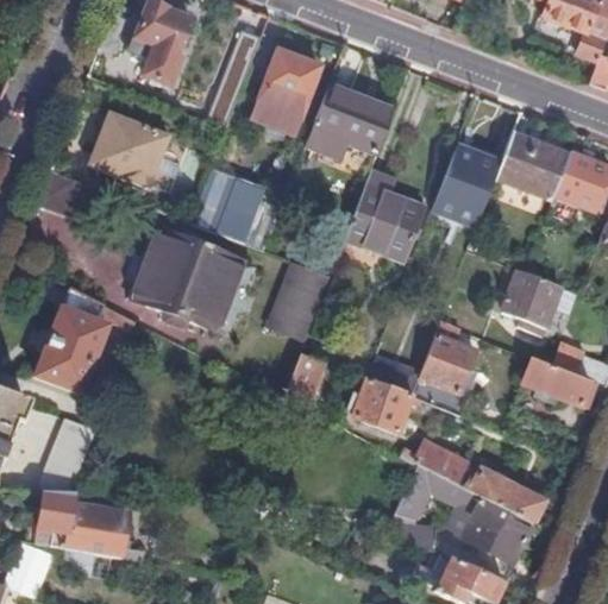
[(599,60),(599,57),(607,30),(607,0),(546,0),(541,11),(584,27),(577,51),(599,60)]
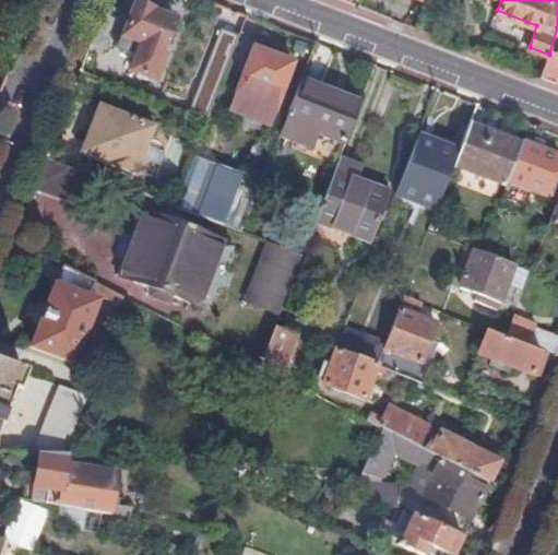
[(152,8),(135,1),(119,44),(138,50),(131,68),(155,78),(167,48),(164,47),(175,19),(152,9),(152,8)]
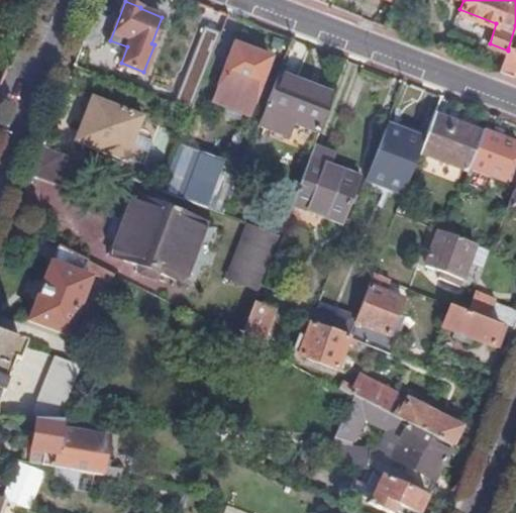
[(213,101),(248,115),(272,56),(235,42),(213,101)]
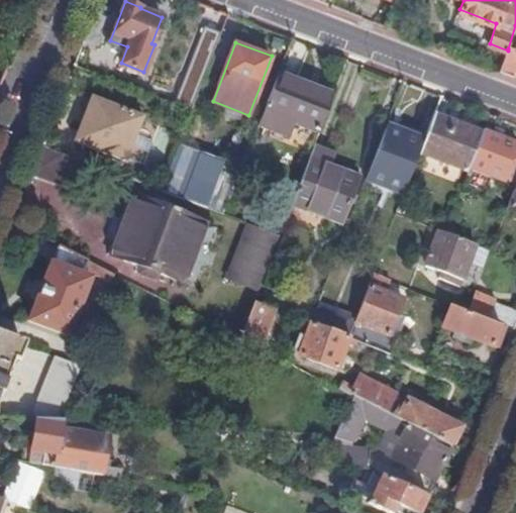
[(500,68),(514,73),(515,69),(515,52),(508,48),(508,50),(500,68)]
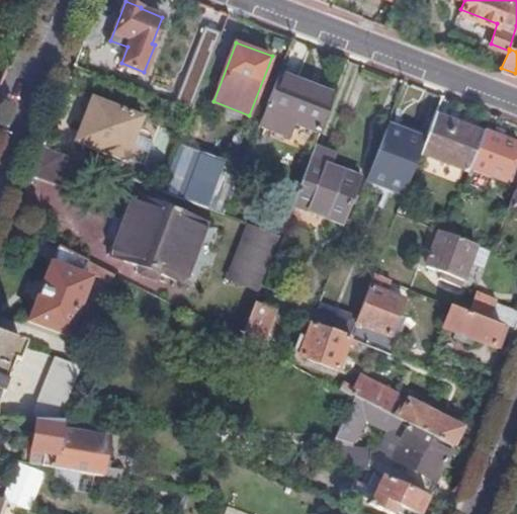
[(319,132),(334,93),(278,73),(264,110),(319,132)]
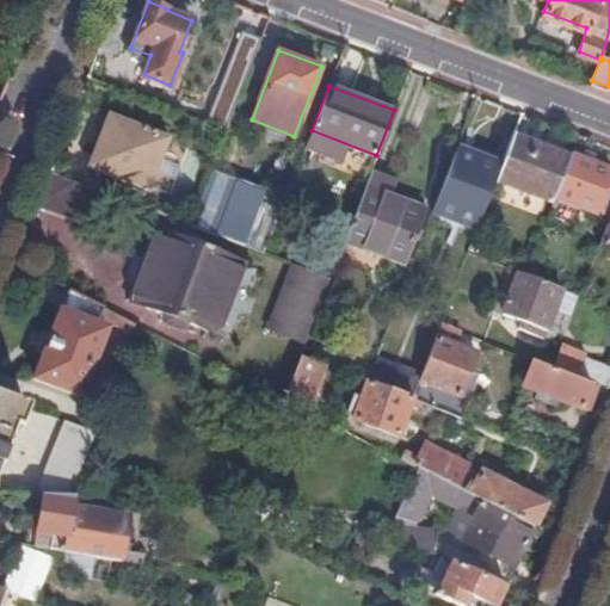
[(168,136),(109,112),(88,166),(148,189),(168,136)]
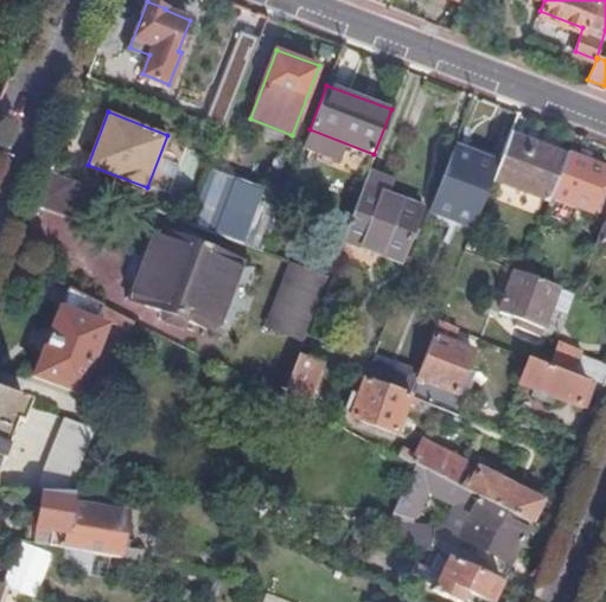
[(549,198),(552,193),(567,154),(510,132),(499,159),(493,175),(549,198)]
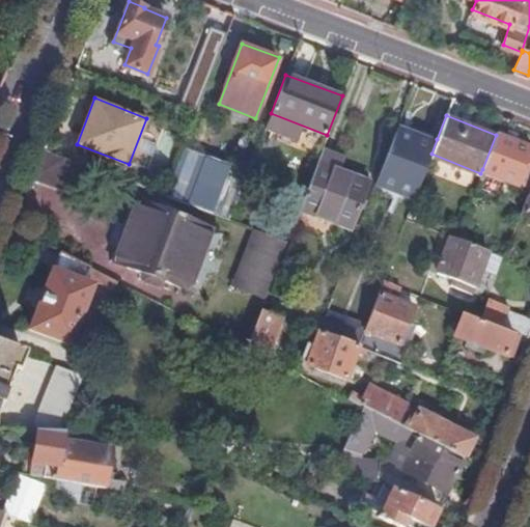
[(377,184),(415,198),(431,154),(437,139),(398,125),(377,184)]
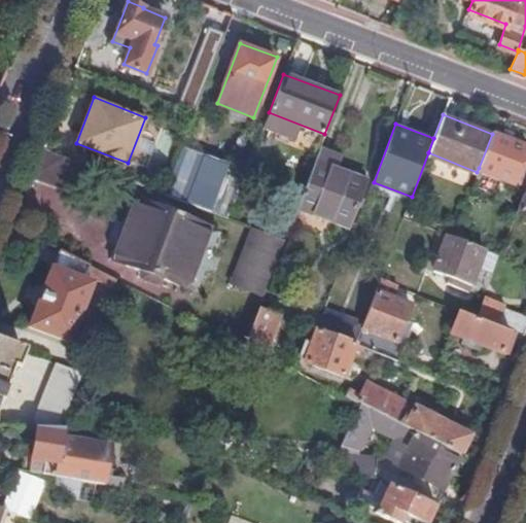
[(525,145),(493,132),(492,134),(479,168),(515,182),(520,170),(525,172),(525,145)]
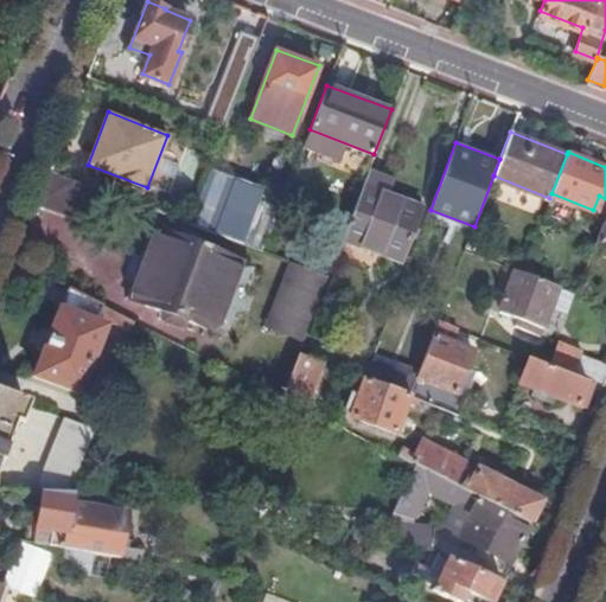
[(265,186),(210,165),(189,221),(244,242),(256,211),(265,186)]
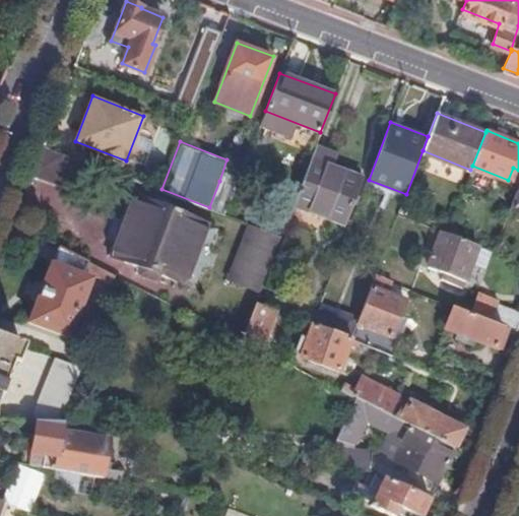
[(91,163),(44,144),(34,172),(81,190),(91,163)]
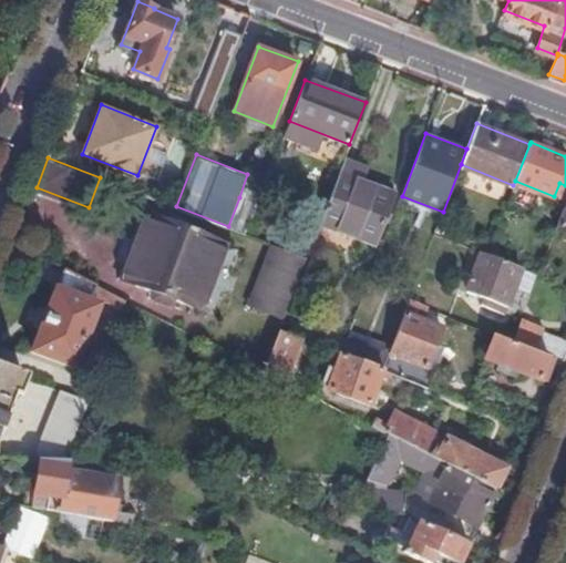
[(345,159),(320,221),(374,242),(392,193),(362,181),(367,167),(345,159)]
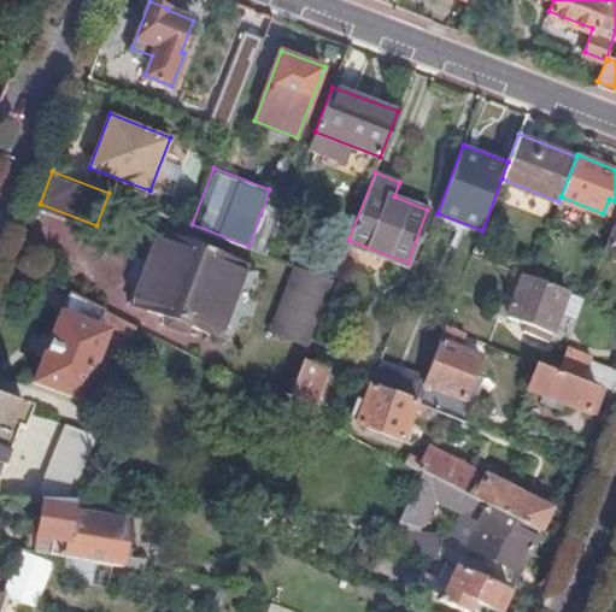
[(248,246),(268,254),(281,222),(260,215),(248,246)]
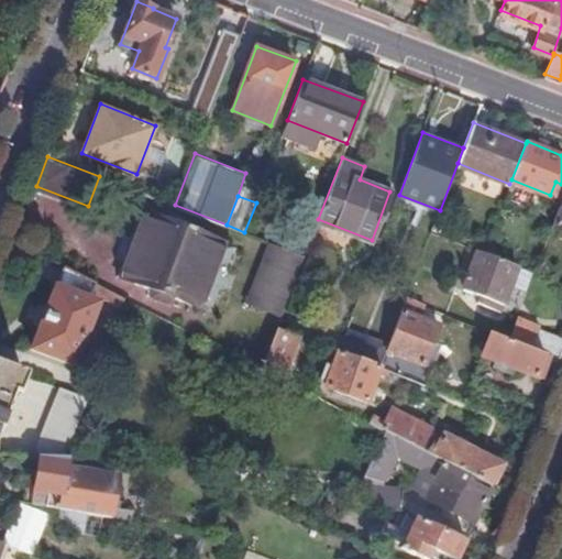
[(147,243),(133,281),(160,289),(156,299),(171,304),(174,295),(201,306),(226,242),(147,212),(138,240),(147,243)]
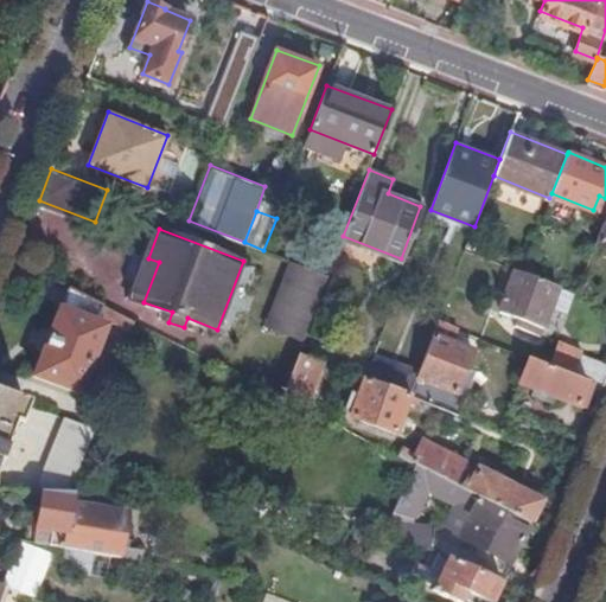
[(521,270),(529,274),(536,257),(528,254),(521,270)]
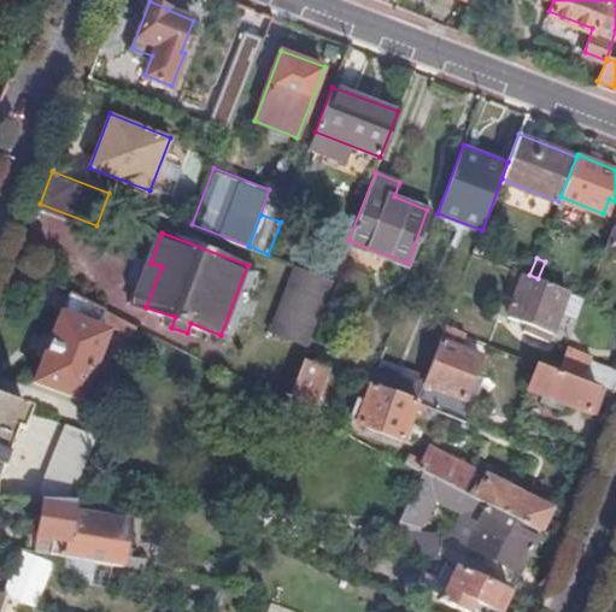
[(270,329),(309,345),(334,278),(295,264),(270,329)]
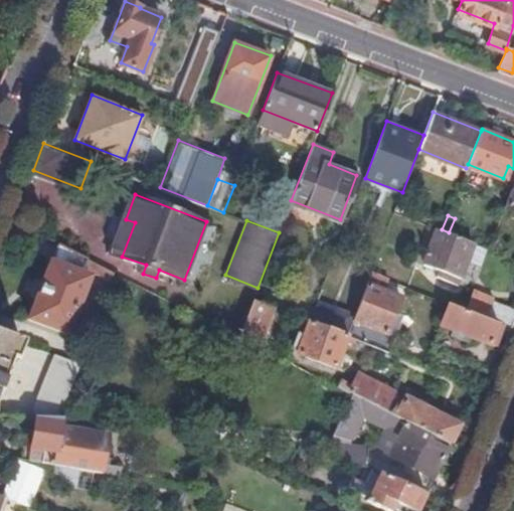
[(442,229),(438,228),(423,263),(460,277),(467,258),(474,241),(449,232),(442,229)]
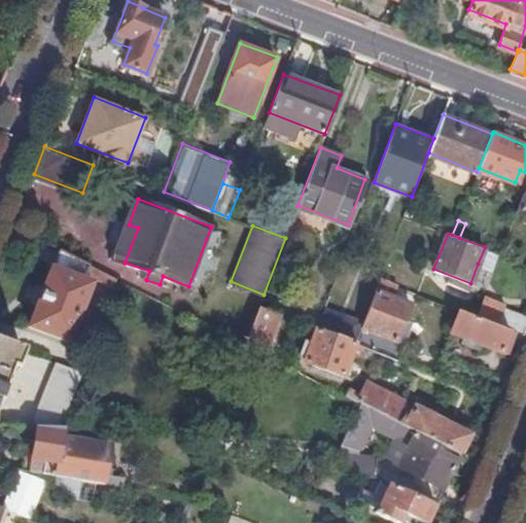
[(491,269),(497,252),(485,247),(478,264),(491,269)]
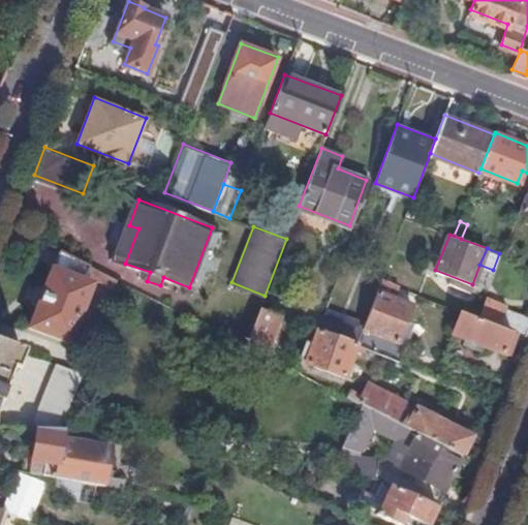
[(91,264),(62,249),(53,269),(30,327),(69,341),(92,282),(85,279),(87,274),(91,264)]
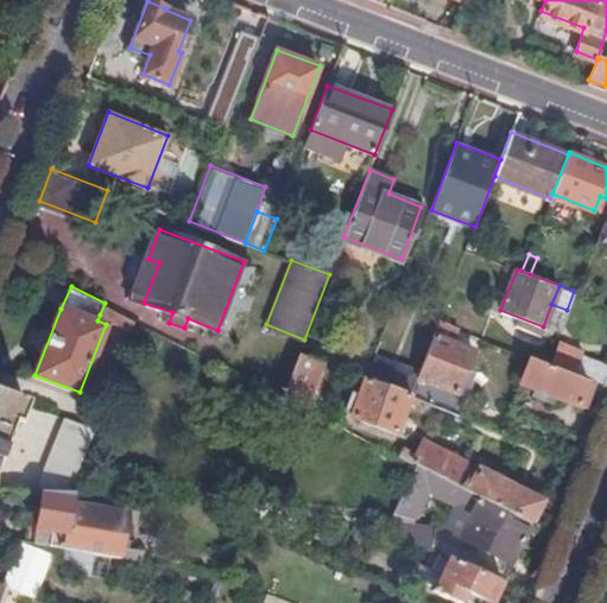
[(130,330),(136,318),(105,303),(100,315),(130,330)]
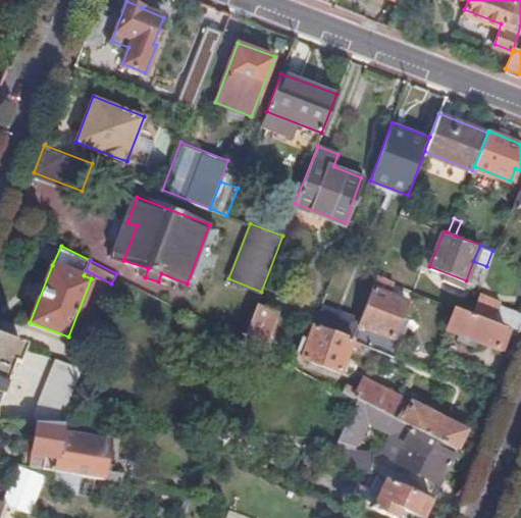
[(378,349),(395,355),(409,318),(402,314),(407,300),(389,293),(394,281),(376,275),(359,319),(357,325),(352,339),(360,342),(365,344),(378,349)]
